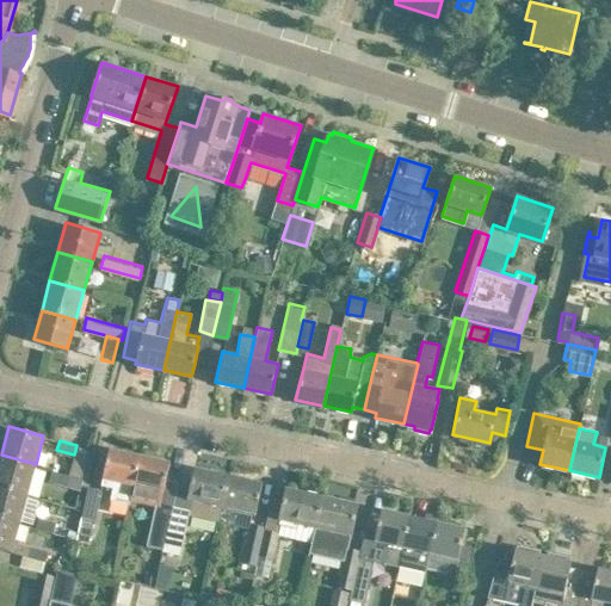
[(133,484),(140,455),(109,447),(103,478),(133,484)]
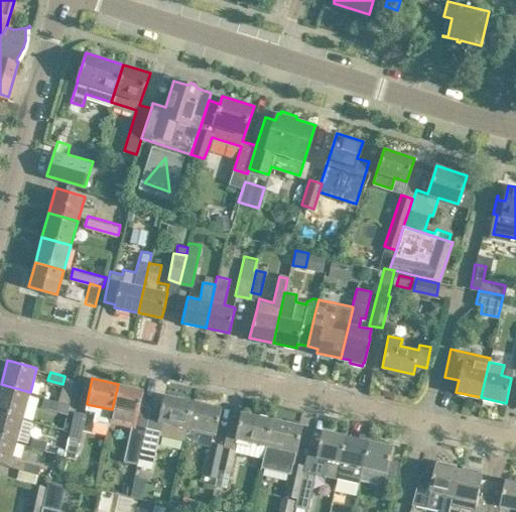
[(0,409),(23,416),(30,392),(1,384),(0,385),(0,409)]
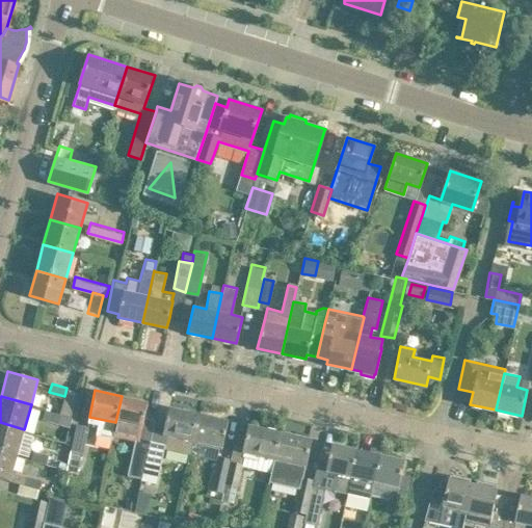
[(115,422),(112,434),(135,440),(127,475),(141,478),(142,476),(151,440),(155,419),(144,417),(148,402),(122,396),(115,422)]
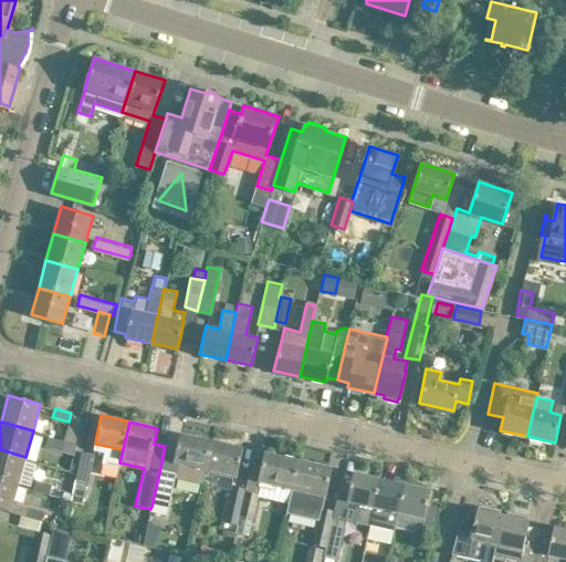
[(205,469),(211,440),(179,433),(174,462),(177,464),(175,477),(202,482),(205,469)]
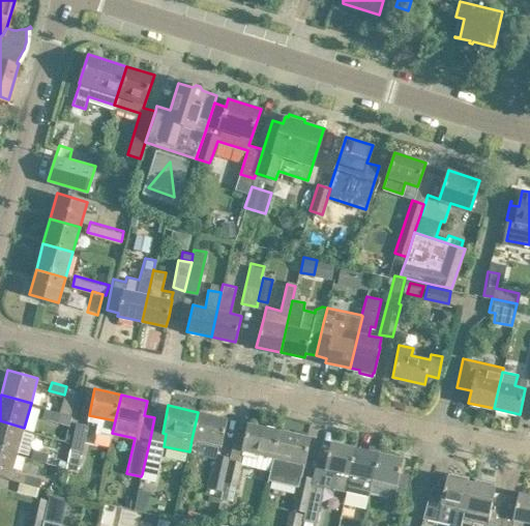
[(71,414),(69,413),(59,410),(45,407),(41,416),(68,424),(71,414)]
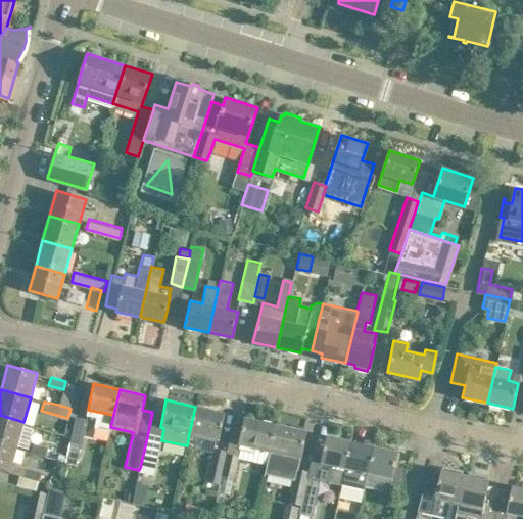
[(219,440),(225,413),(195,407),(189,433),(219,440)]
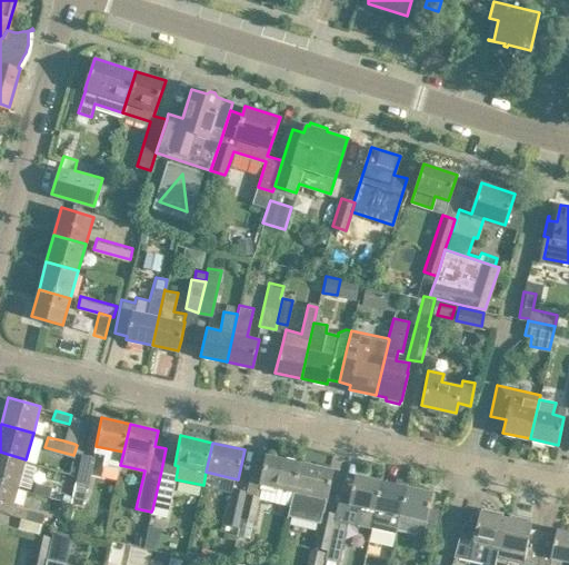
[(0,452),(0,481),(18,486),(26,459),(0,452)]
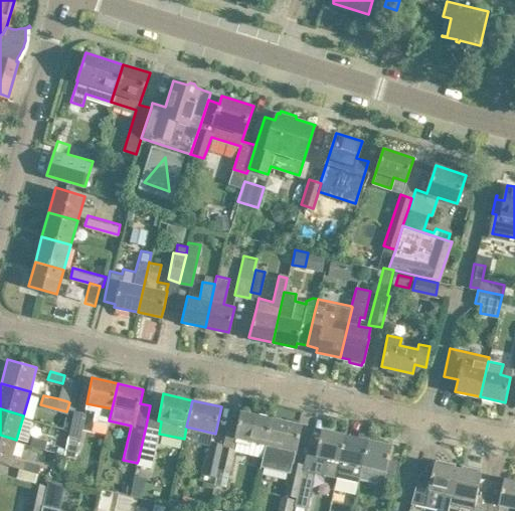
[(74,409),(69,429),(80,432),(84,412),(74,409)]
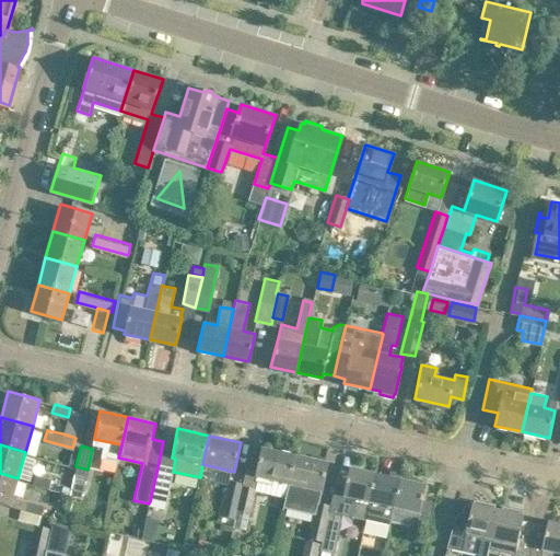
[(287,493),(295,455),(263,448),(254,487),(243,485),(237,508),(251,511),(255,488),(284,496),(286,493),(287,493)]
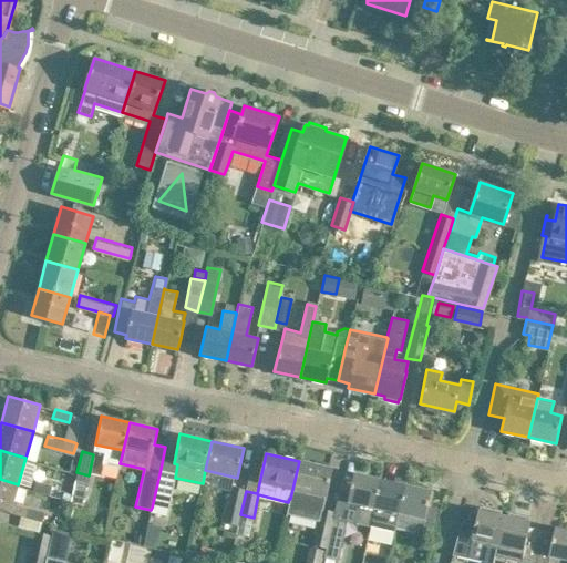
[(325,501),(332,468),(299,461),(290,499),(317,504),(318,502),(322,503),(323,501),(325,501)]
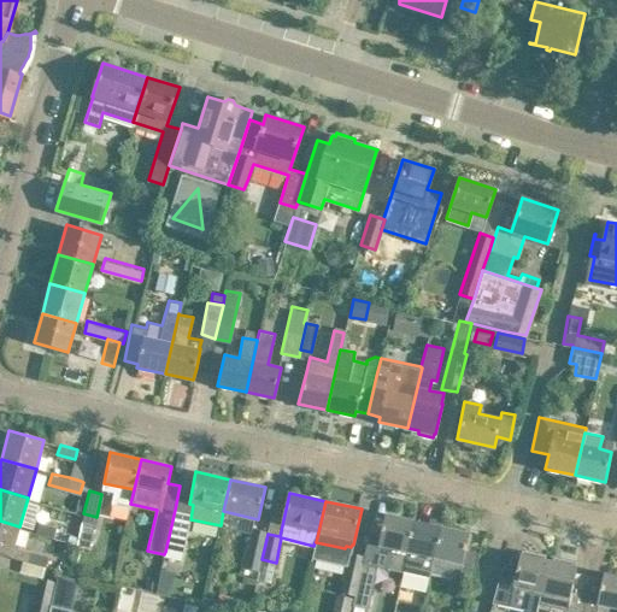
[(188,513),(175,510),(165,552),(178,555),(188,513)]
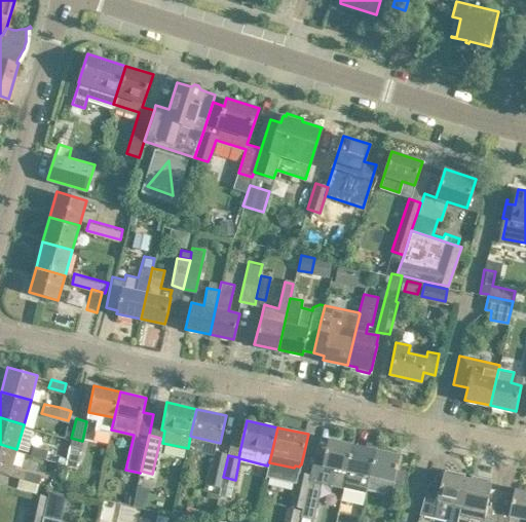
[(77,461),(81,446),(82,441),(71,438),(70,443),(66,459),(77,461)]
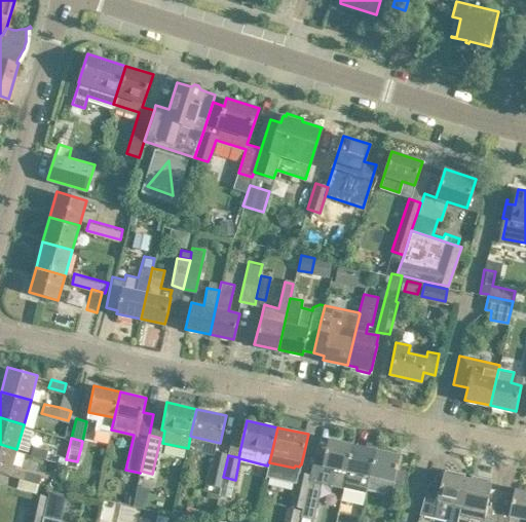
[(313,461),(310,474),(323,476),(321,482),(342,486),(351,444),(328,438),(324,455),(323,463),(313,461)]
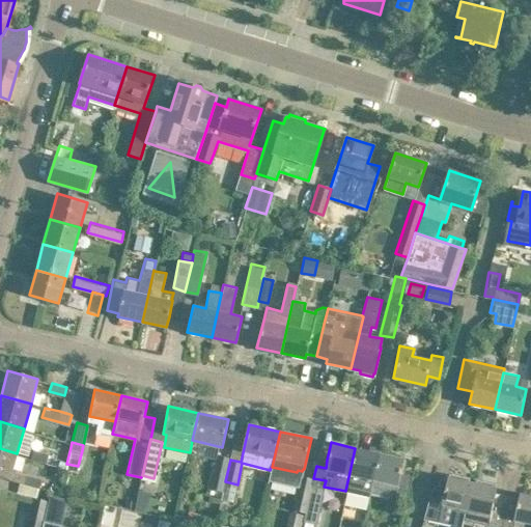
[(370,492),(380,449),(369,446),(368,451),(355,448),(345,491),(369,495),(369,492),(370,492)]
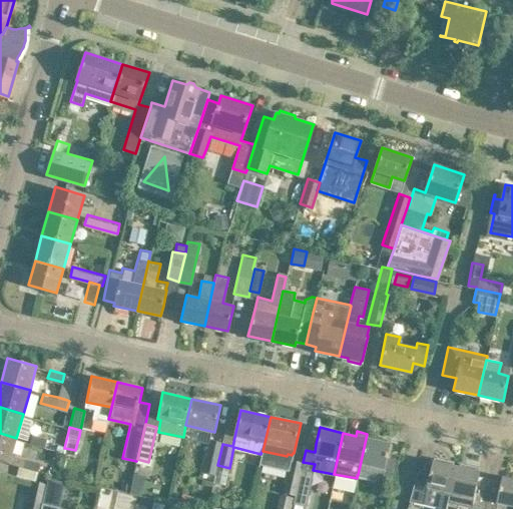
[(0,433),(0,459),(9,462),(16,438),(0,433)]
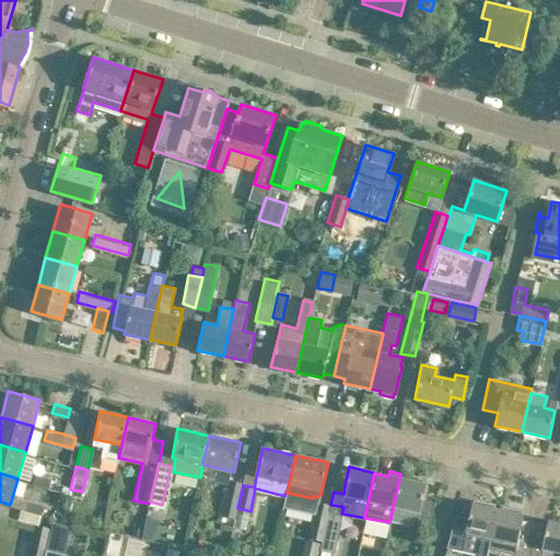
[(36,473),(33,482),(48,486),(50,477),(36,473)]
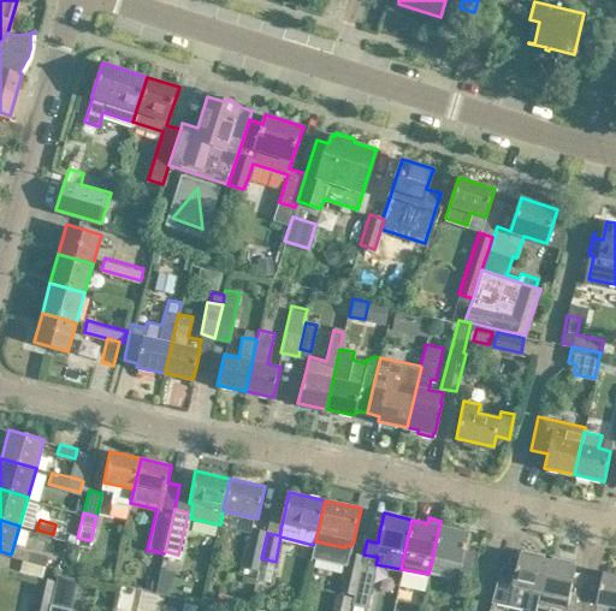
[(440,521),(430,570),(445,574),(445,576),(457,579),(458,575),(471,579),(478,555),(463,551),(468,532),(456,529),(457,525),(440,521)]
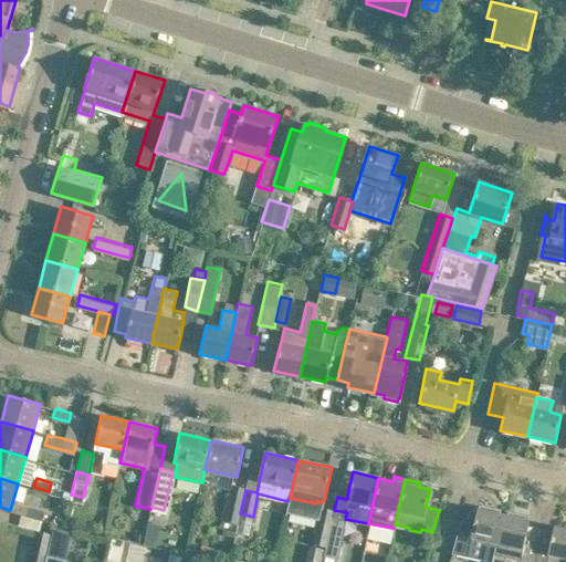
[(240,513),(245,490),(245,488),(232,485),(224,520),(238,523),(240,513)]
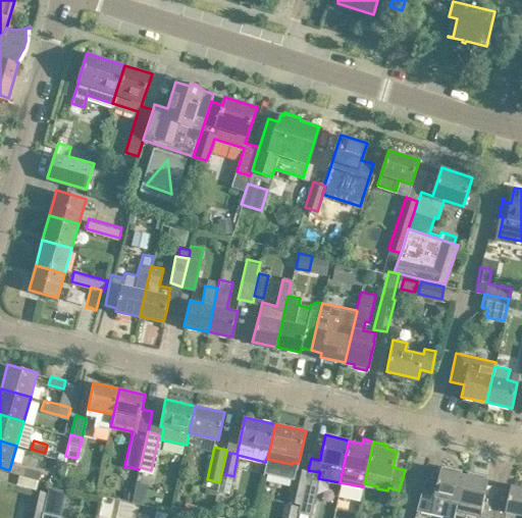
[(25,465),(23,474),(38,478),(41,469),(25,465)]
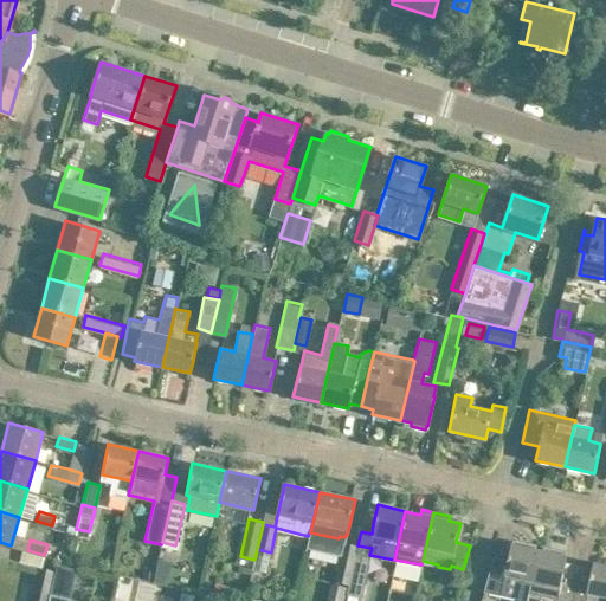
[(527,600),(539,550),(528,548),(529,543),(513,540),(511,544),(510,544),(508,559),(494,555),(483,592),(500,594),(504,574),(519,577),(513,600),(527,600)]
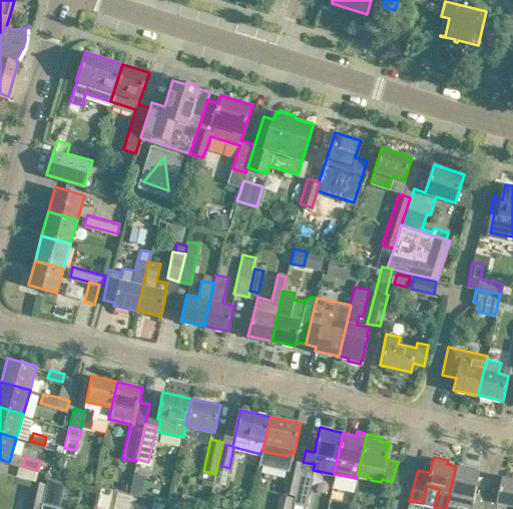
[(295,494),(303,462),(291,459),(284,491),(295,494)]
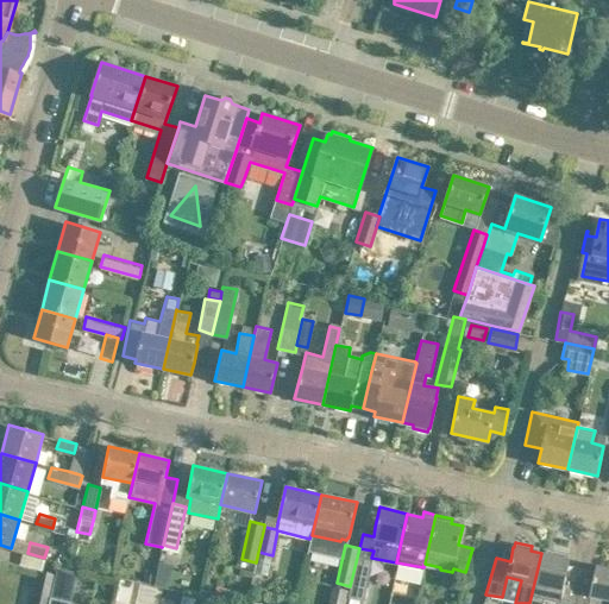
[(563,589),(569,562),(569,559),(567,559),(569,554),(552,551),(551,555),(541,553),(529,603),(541,603),(544,598),(571,603),(575,591),(563,589)]
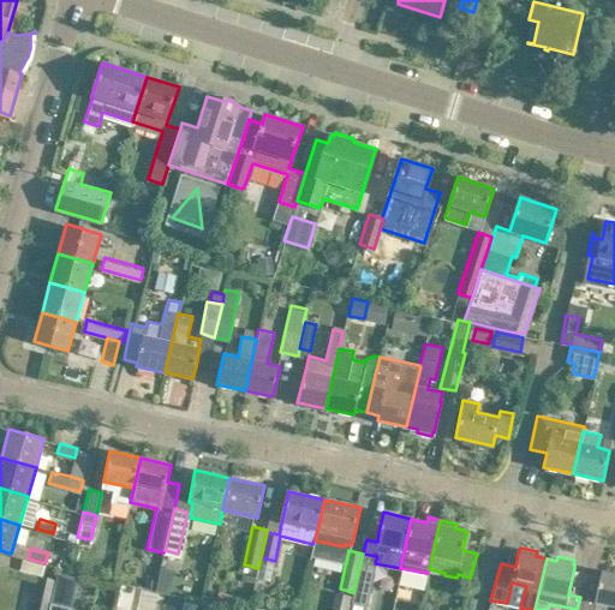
[(578,609),(614,609),(614,573),(602,570),(595,600),(580,597),(578,609)]
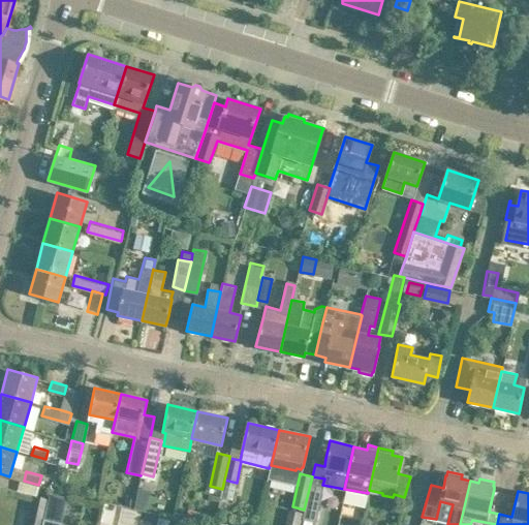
[(49,493),(43,519),(62,523),(67,496),(49,493)]
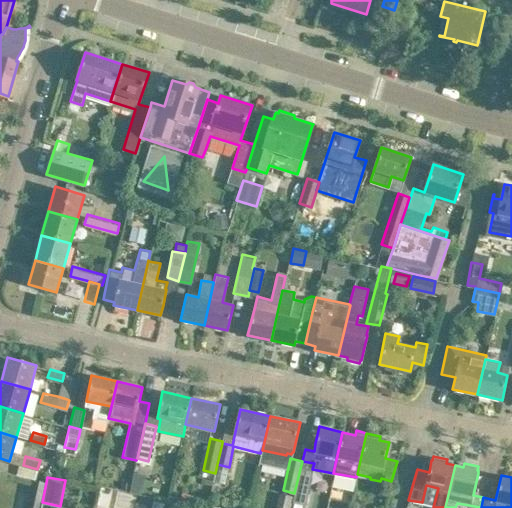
[(295,493),(293,501),(305,503),(309,484),(298,481),(295,493)]
